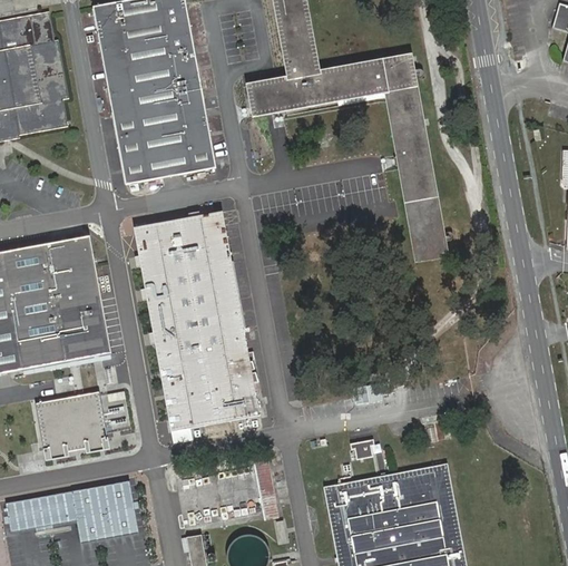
[(127,184),(214,167),(184,0),(99,0),(92,1),(127,184)]
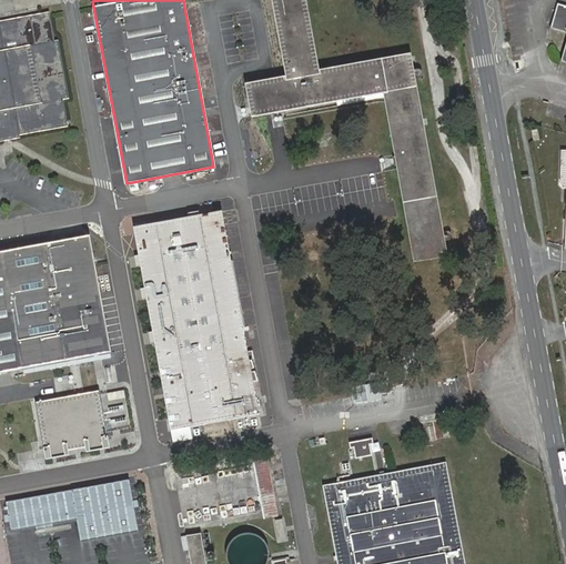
[(271,0),(284,74),(245,81),(251,117),(273,112),(383,91),(404,201),(436,194),(408,52),(319,69),(305,0),(271,0)]
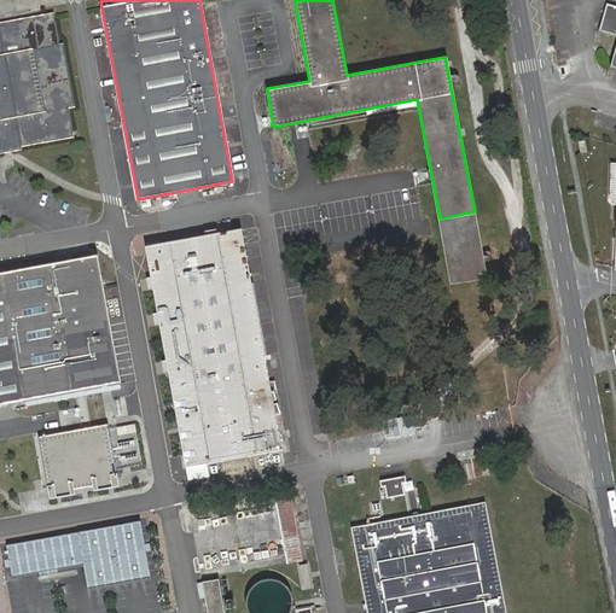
[(615,65),(615,1),(611,0),(599,0),(592,28),(612,34),(604,63),(615,65)]
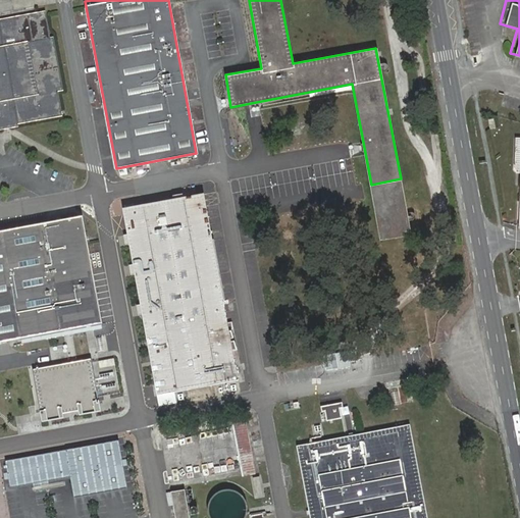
[(44,9),(0,16),(0,124),(40,117),(63,113),(59,89),(44,9)]
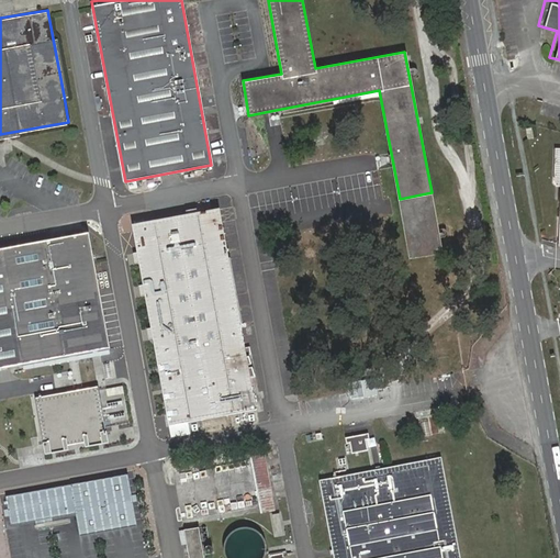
[(432,192),(400,199),(411,255),(444,248),(432,192)]
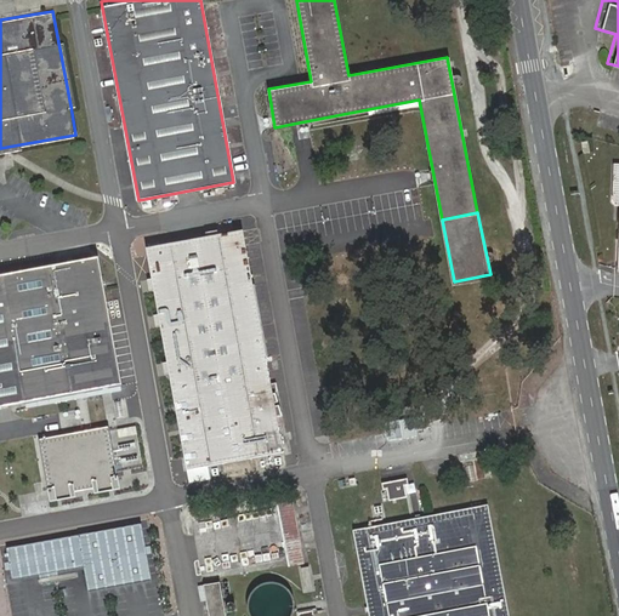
[(242,228),(146,246),(186,467),(283,450),(242,228)]
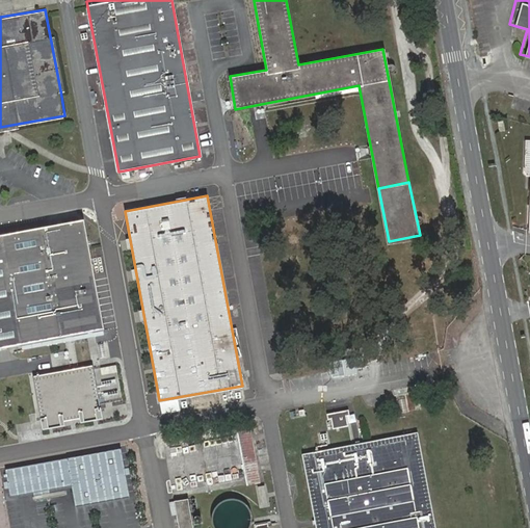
[(82,218),(0,234),(0,346),(103,327),(82,218)]
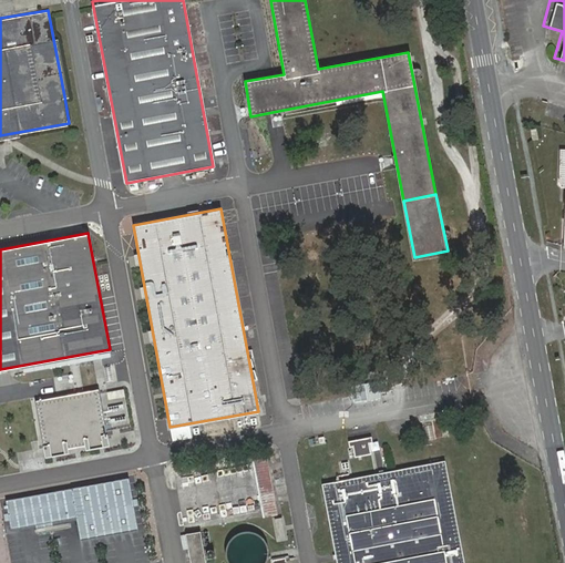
[(442,415),(420,419),(423,438),(447,433),(442,415)]
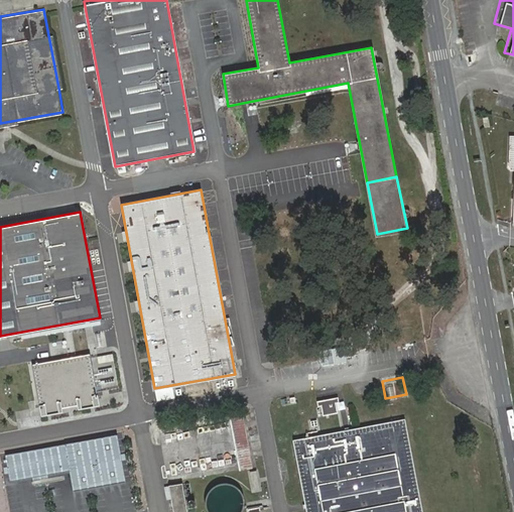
[(336,395),(315,398),(316,403),(319,402),(320,412),(335,410),(334,400),(337,400),(336,395)]
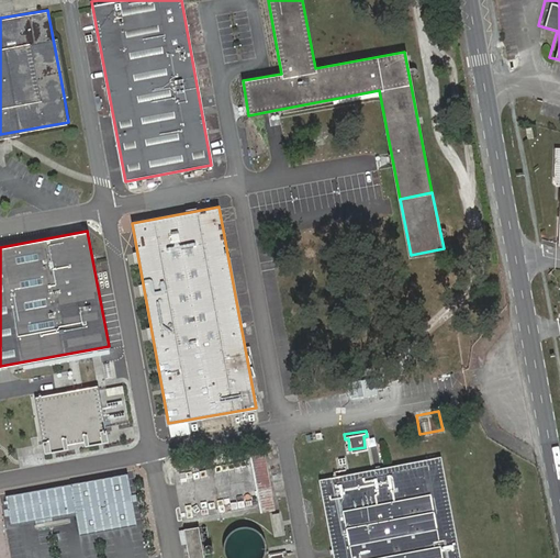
[(273,508),(264,450),(250,453),(260,506),(260,510),(273,508)]
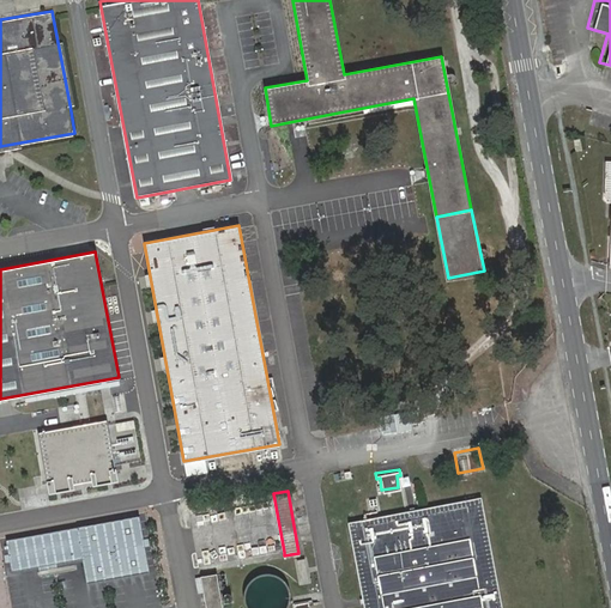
[(363,607),(502,607),(482,496),(348,521),(361,596),(363,607)]
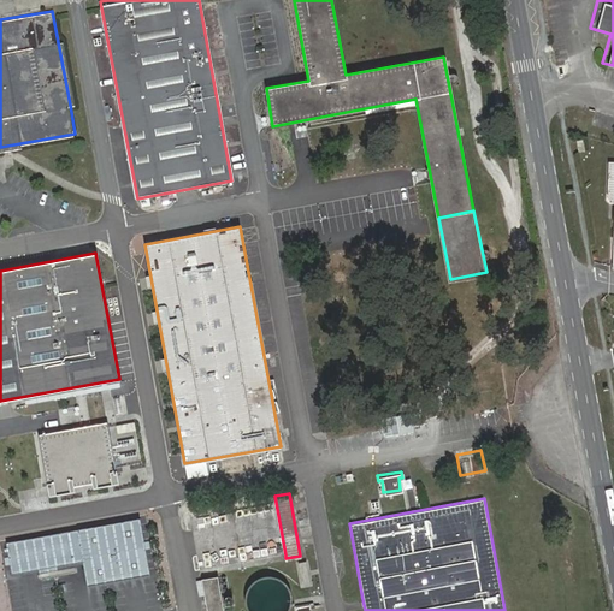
[(137,515),(5,540),(10,569),(81,556),(82,564),(86,581),(147,570),(137,515)]
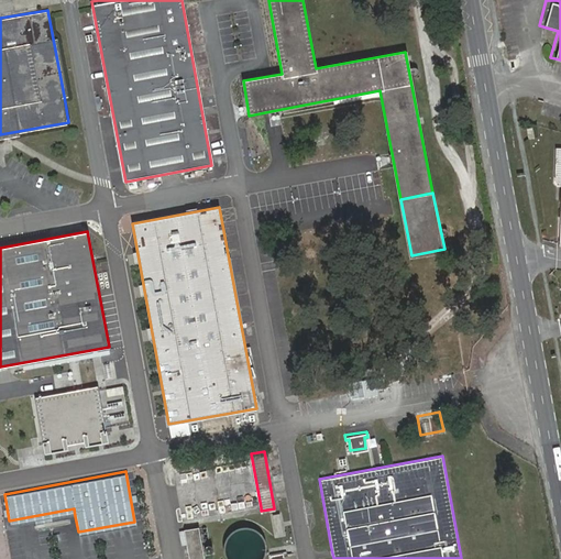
[(275,508),(268,510),(273,529),(279,527),(275,508)]
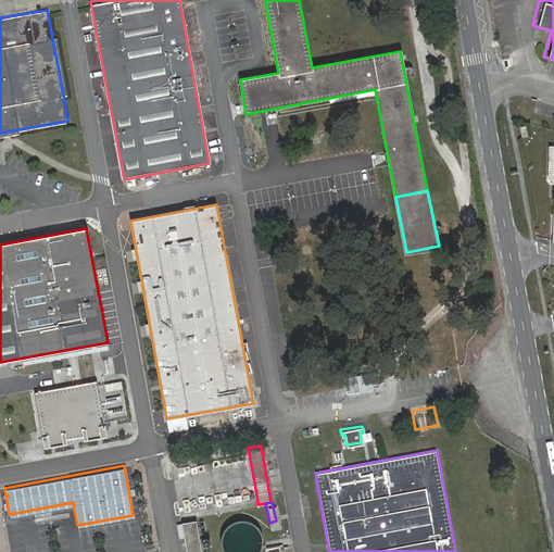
[(196,517),(181,521),(187,551),(197,551),(201,551),(196,517)]
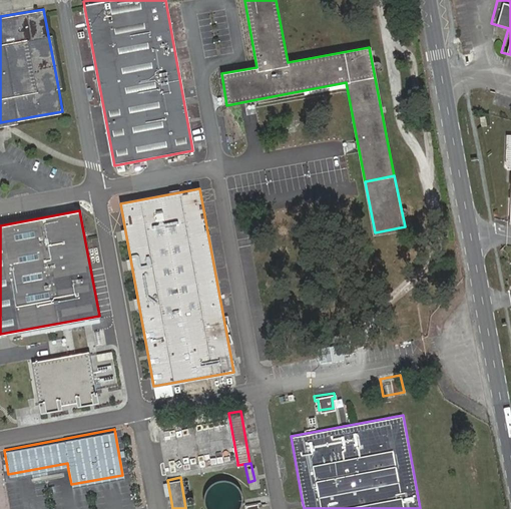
[(238,508),(241,506),(242,500),(242,493),(239,488),(235,483),(230,480),(224,478),(217,479),(212,481),(207,485),(204,491),(202,497),(203,503),(205,508),(238,508)]
